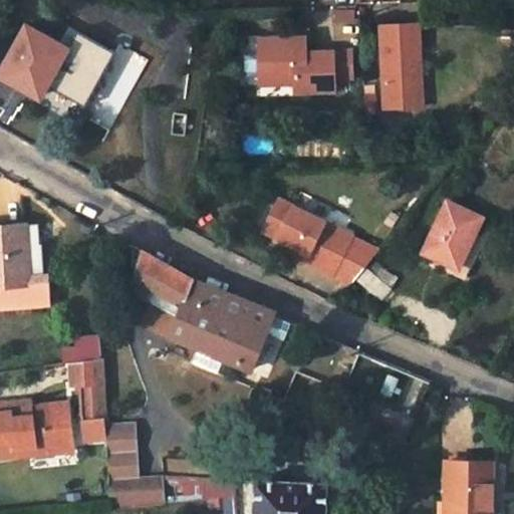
[(333,8),(334,22),(355,21),(354,7),(333,8)]
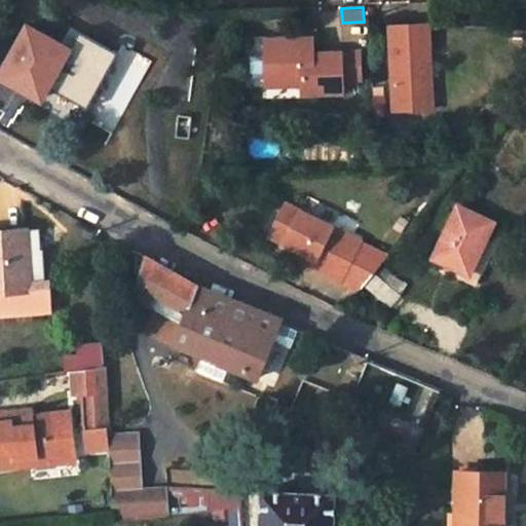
[(0,74),(0,76),(38,99),(67,49),(27,27),(0,74)]
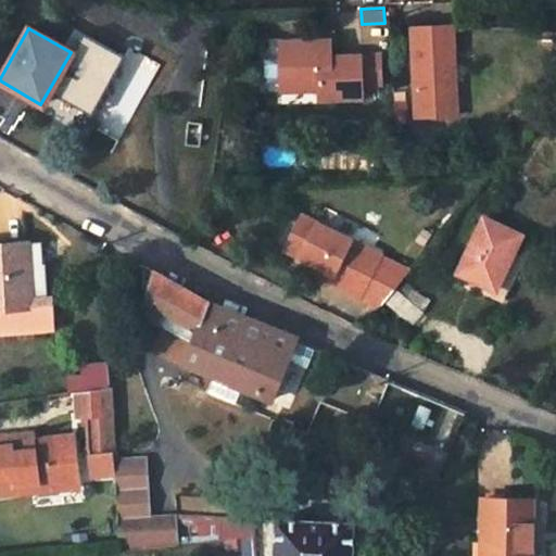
[(465,37),(424,36),(425,125),(457,126),(456,87),(464,86),(465,37)]
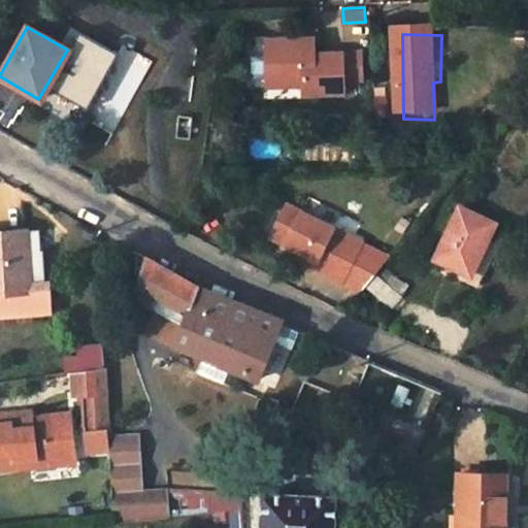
[(310,53),(310,40),(268,40),(268,79),(306,79),(306,96),(349,94),(349,59),(324,60),(324,53),(310,53)]
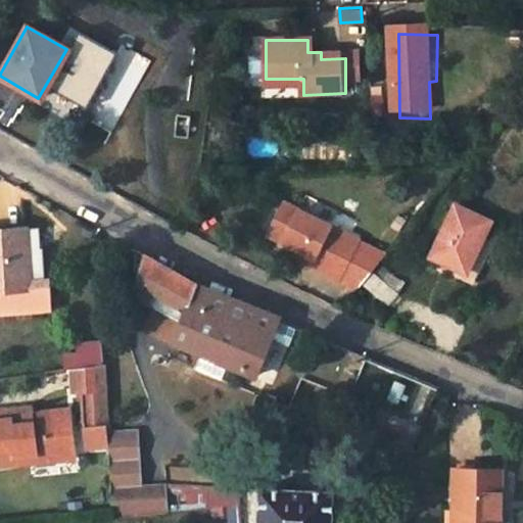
[(280,222),(270,246),(317,269),(314,277),(340,289),(362,246),(300,217),(295,228),(280,222)]
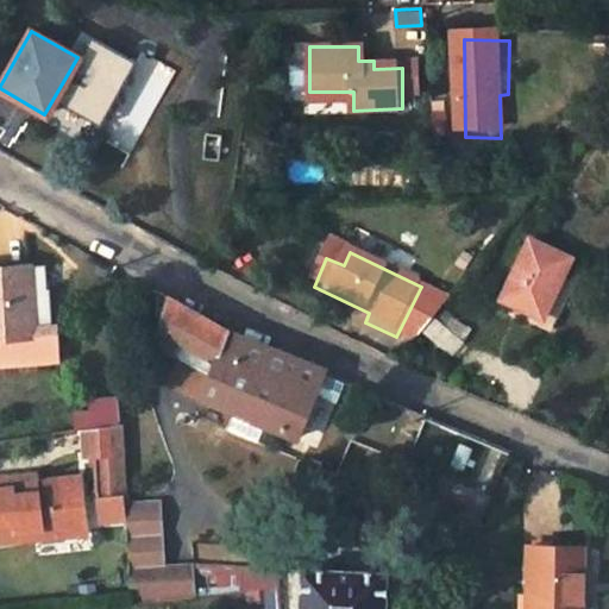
[(540,252),(512,312),(552,330),(579,270),(540,252)]
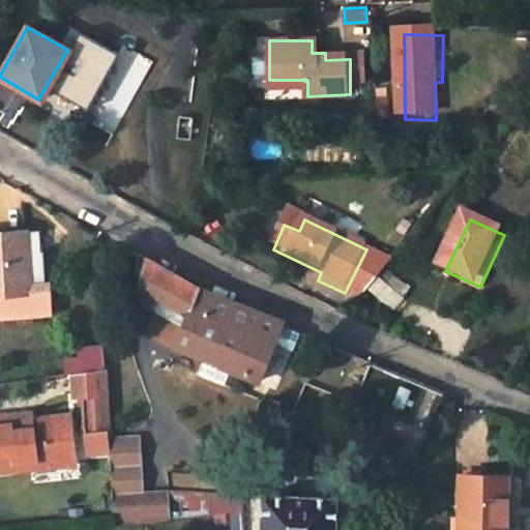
[(115,247),(101,239),(102,254),(111,259),(115,247)]
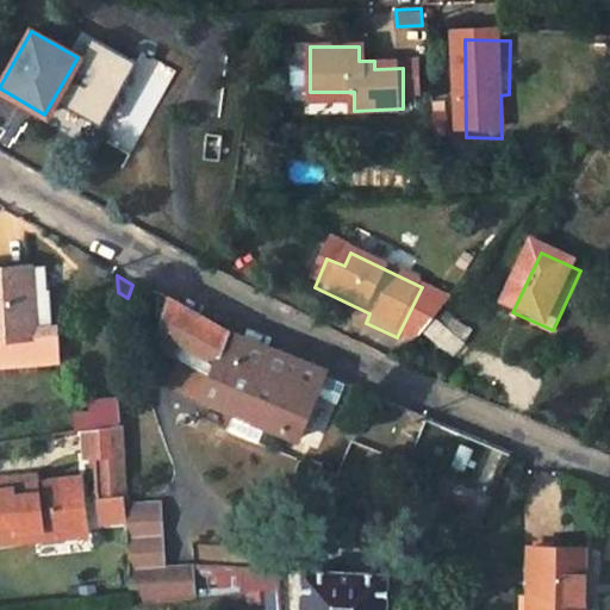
[(47,279),(29,279),(0,280),(0,369),(54,367),(47,279)]
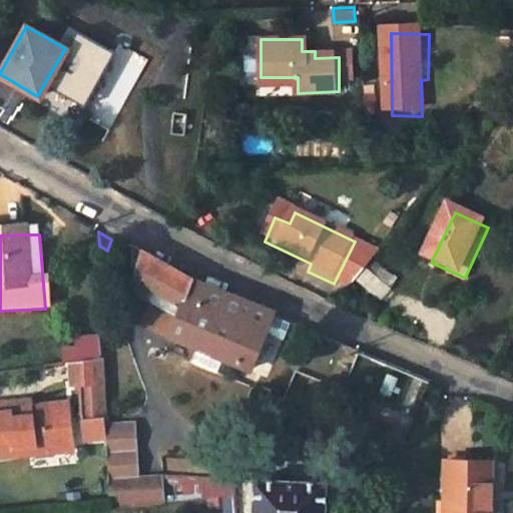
[(139,254),(132,272),(182,297),(189,282),(139,254)]
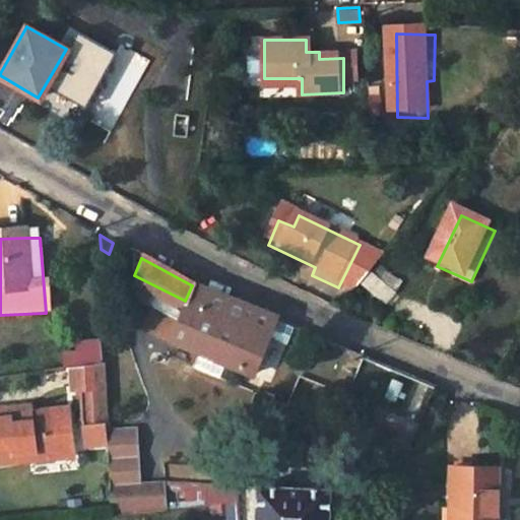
[(361,287),(386,305),(402,281),(377,264),(361,287)]
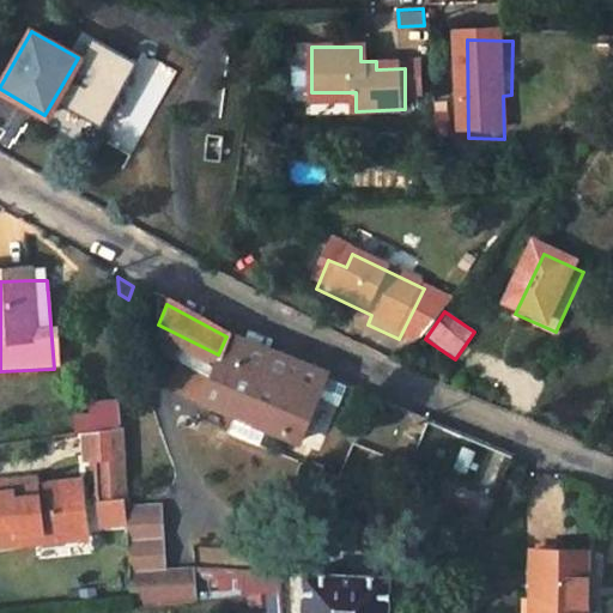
[(243,345),(226,337),(218,354),(201,395),(269,425),(283,394),(232,368),(243,345)]
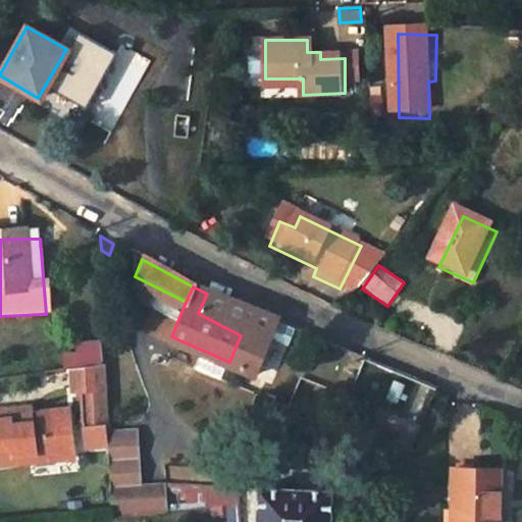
[(285,351),(293,334),(276,326),(247,315),(219,301),(207,294),(198,313),(241,335),(229,362),(254,374),(268,344),(285,351)]
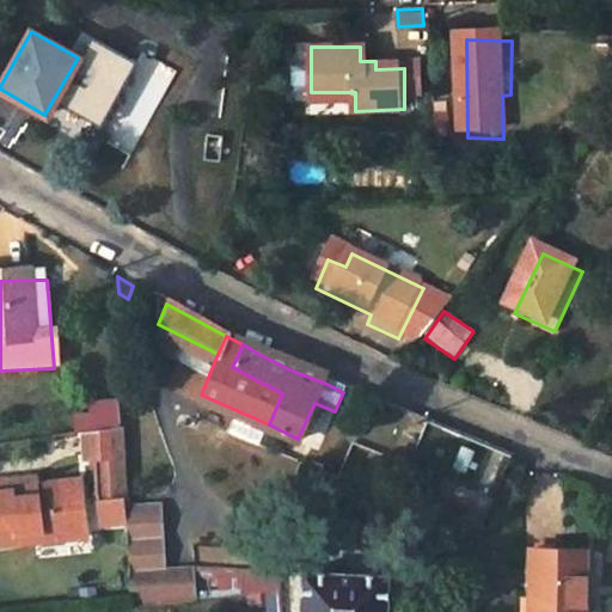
[(475,446),(438,430),(428,458),(465,471),(475,446)]
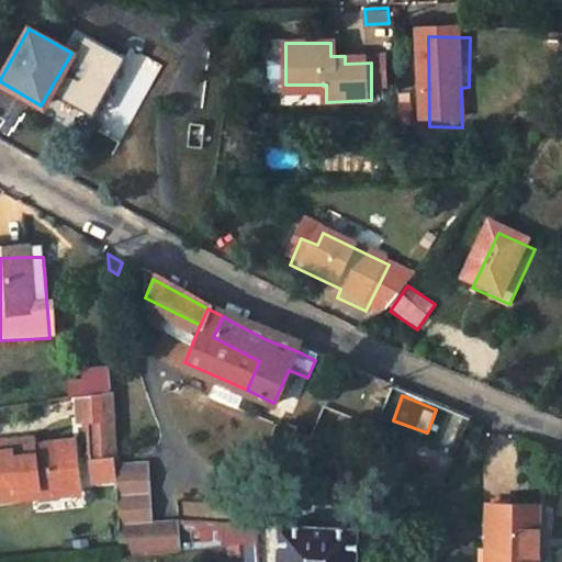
[(83,433),(94,433),(98,461),(122,460),(116,401),(80,406),(83,433)]
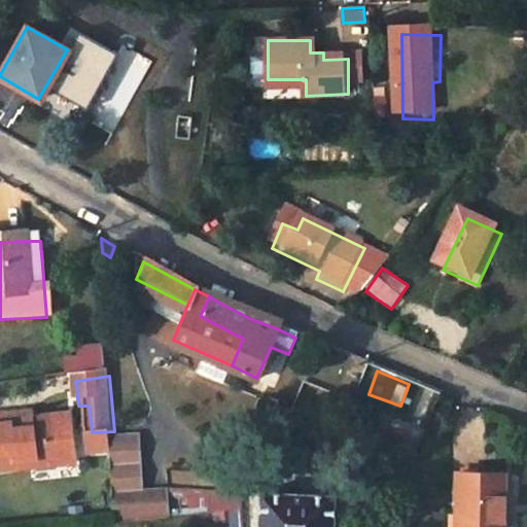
[(41,422),(0,425),(0,467),(83,461),(78,425),(42,428),(41,422)]
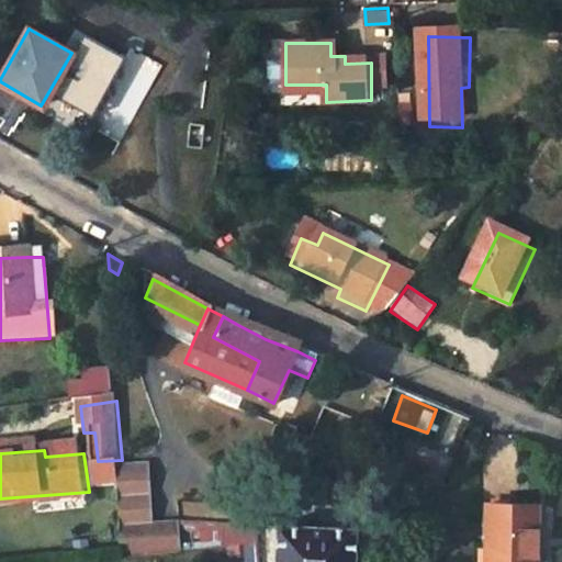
[(122,460),(98,461),(100,479),(123,479),(122,460)]
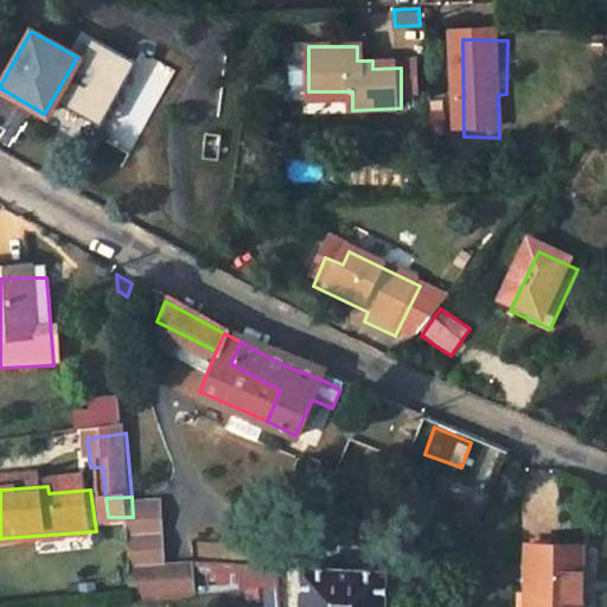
[(134,525),(138,560),(166,558),(165,524),(134,525)]
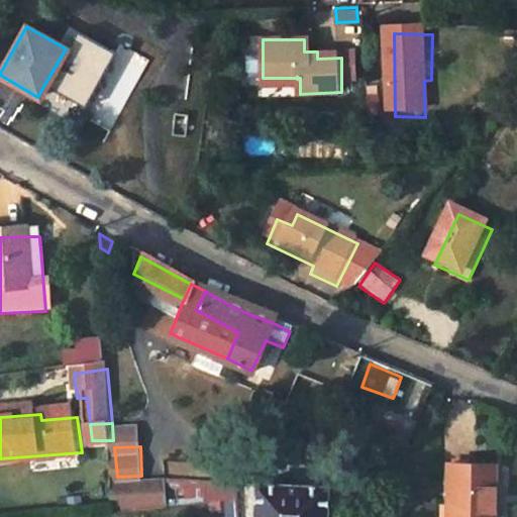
[(492,516),(494,470),(447,470),(445,516),(492,516)]
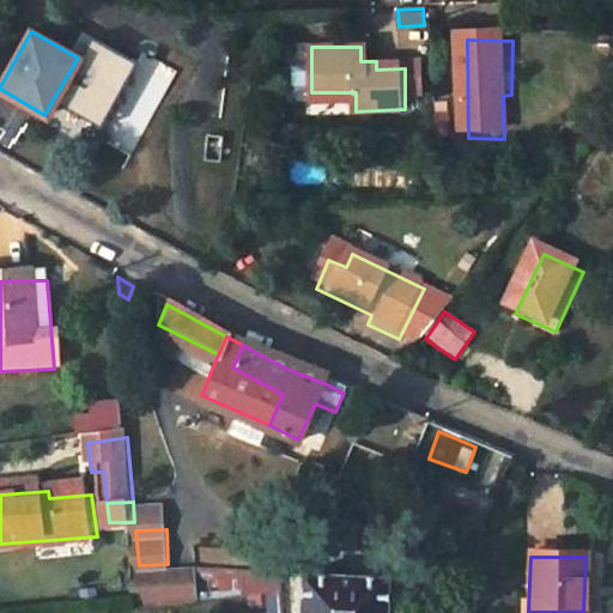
[(199,592),(266,592),(265,612),(280,612),(281,569),(199,569),(199,592)]
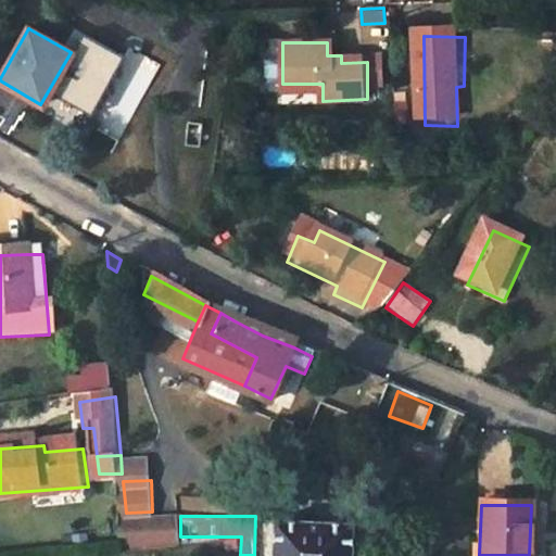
[(362,555),(363,534),(282,528),(280,555),(362,555)]
